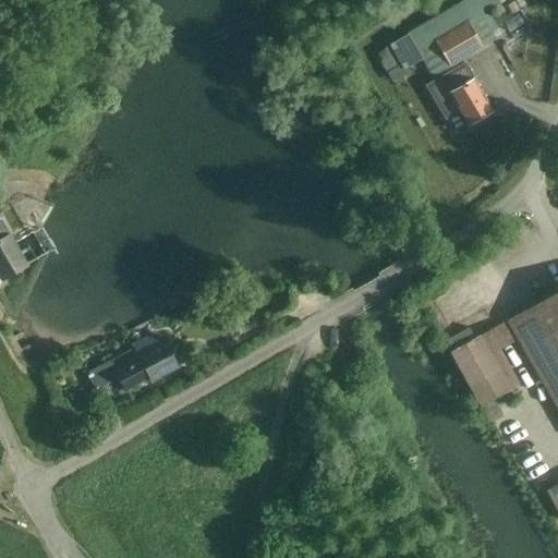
[(466,22),(435,41),(449,67),(460,60),(482,47),(466,22)]
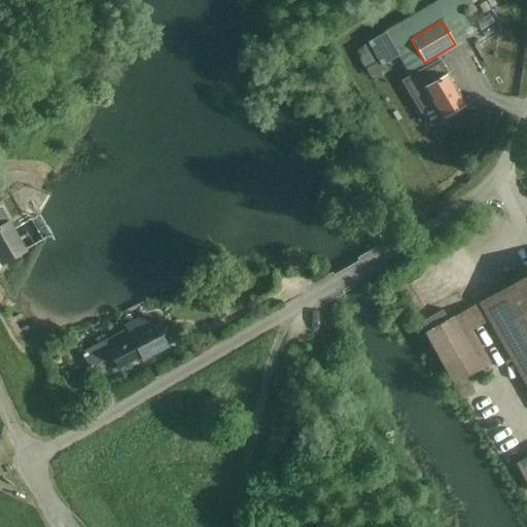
[(362,47),(356,50),(356,51),(359,57),(367,53),(364,46),(362,47)]
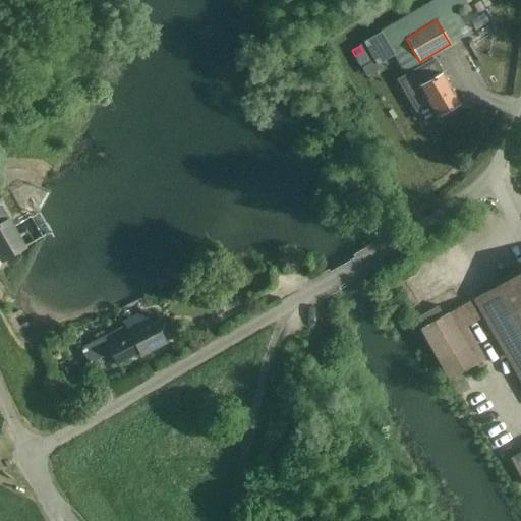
[(378,70),(371,60),(361,67),(362,68),(367,76),(378,70)]
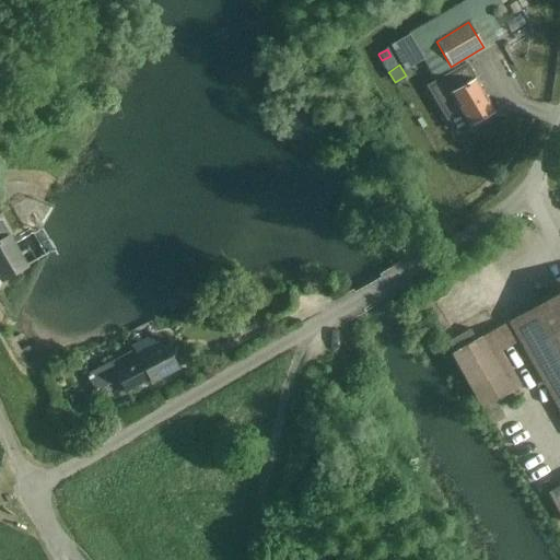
[(435,83),(429,88),(457,135),(470,128),(469,126),(493,113),(474,81),(470,83),(468,79),(471,77),(466,67),(435,83)]
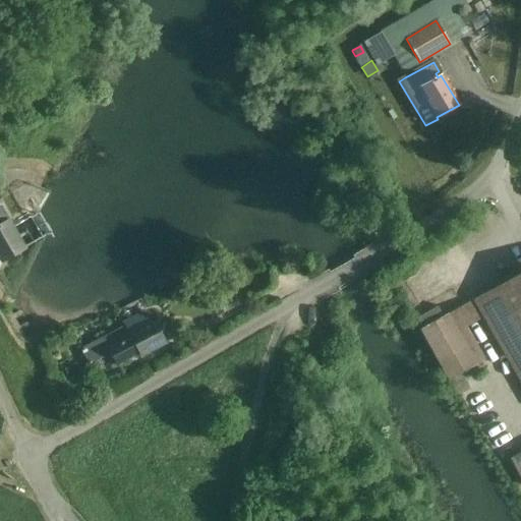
[(0,269),(4,263),(2,262),(24,248),(0,206),(0,269)]
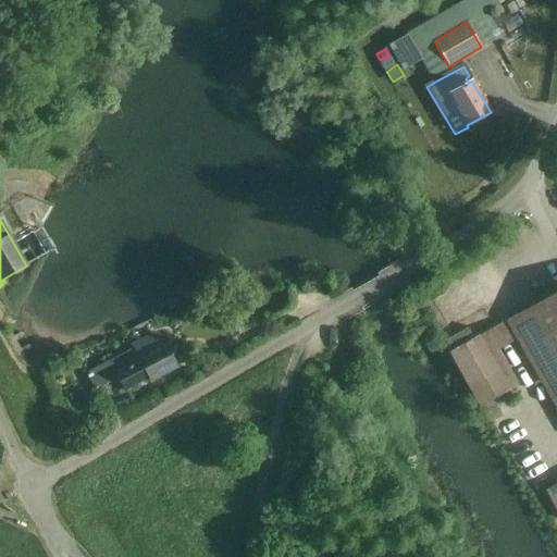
[(556,405),(556,291),(508,320),(556,405)]
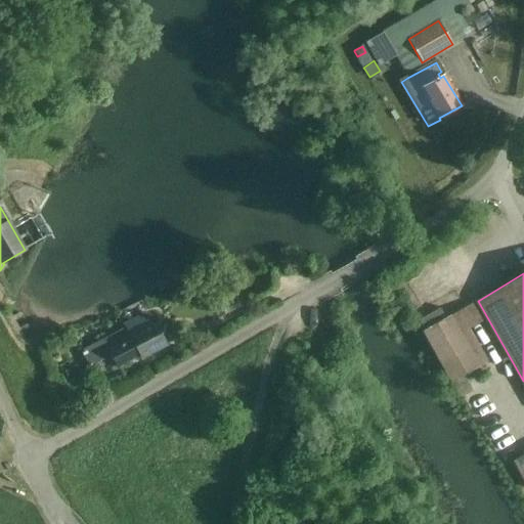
[(455,313),(424,332),(452,382),(460,396),(472,389),(464,376),(484,363),(465,330),(481,320),(472,304),(455,313)]
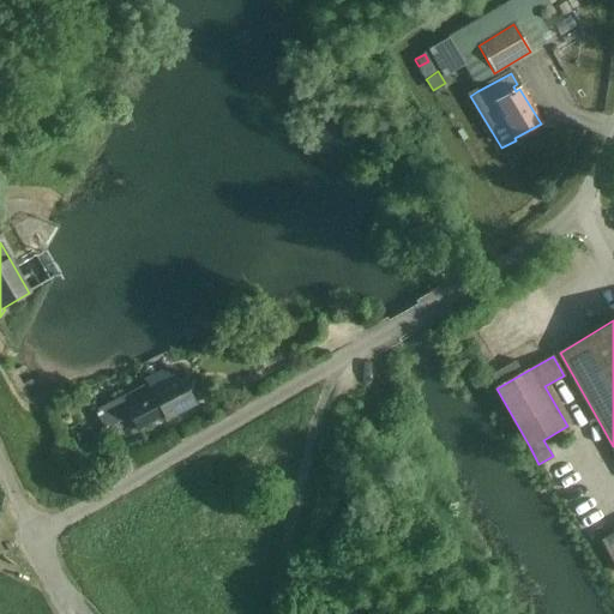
[(516,361),(491,375),(497,385),(522,372),(516,361)]
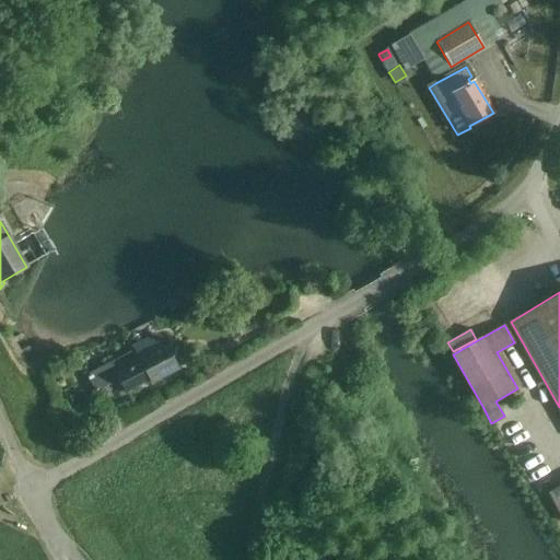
[(108,363),(86,375),(96,394),(118,382),(125,394),(149,381),(151,384),(178,370),(164,342),(137,358),(139,361),(115,374),(108,363)]
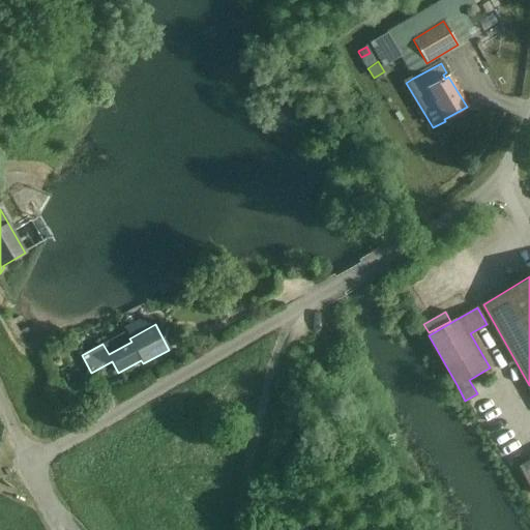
[(77,370),(64,376),(72,390),(85,384),(77,370)]
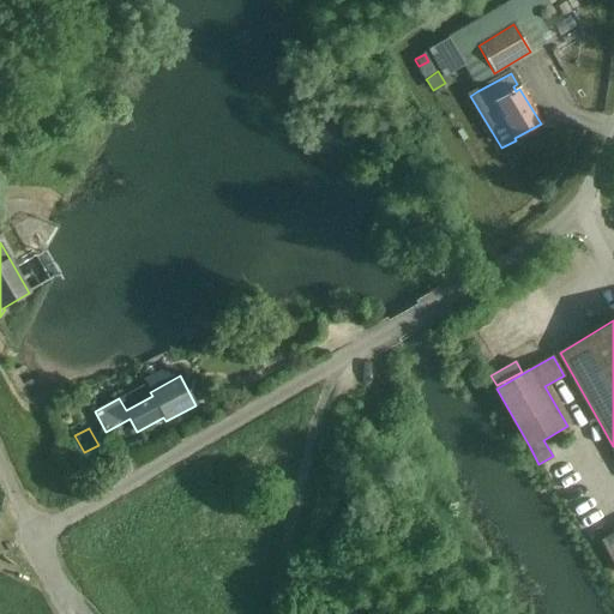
[(613,534),(601,541),(613,565),(613,534)]
